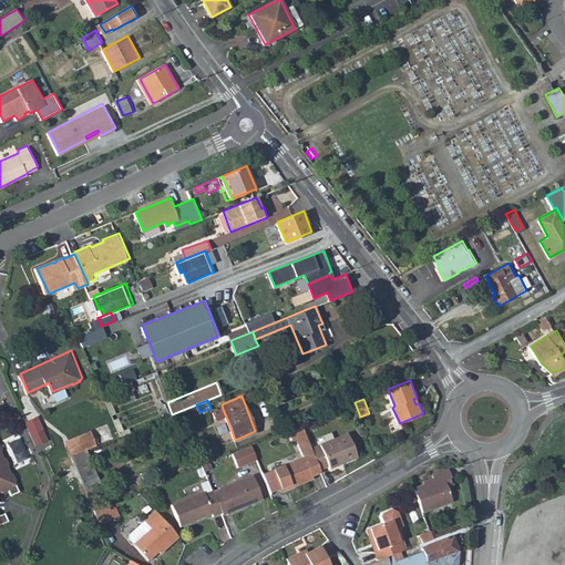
[(217,420),(226,417),(223,409),(214,412),(217,420)]
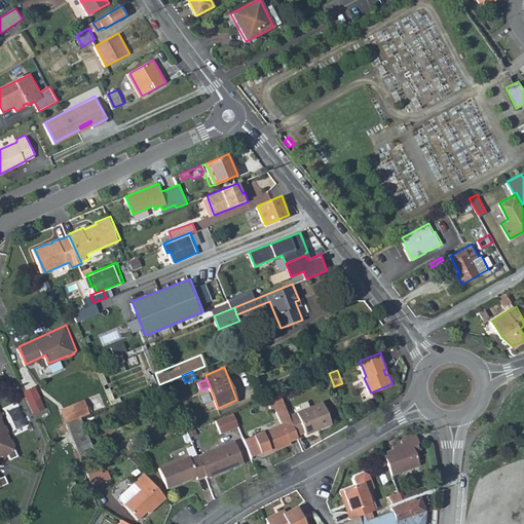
[(36,416),(48,412),(39,383),(27,387),(36,416)]
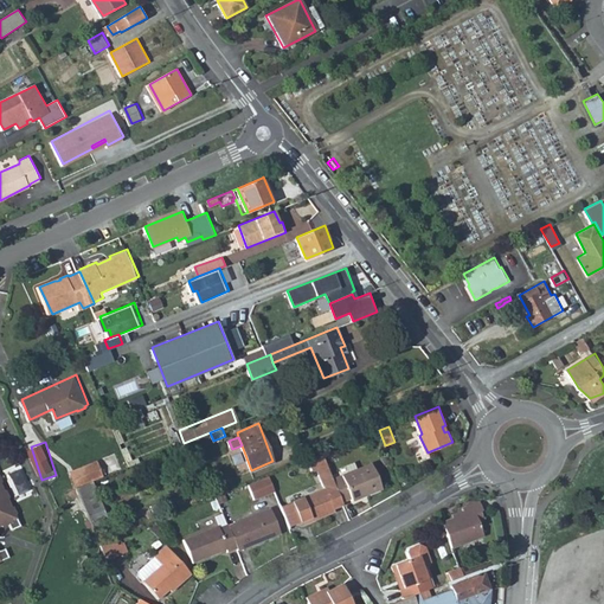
[(428,453),(419,456),(422,462),(432,457),(430,451),(428,453)]
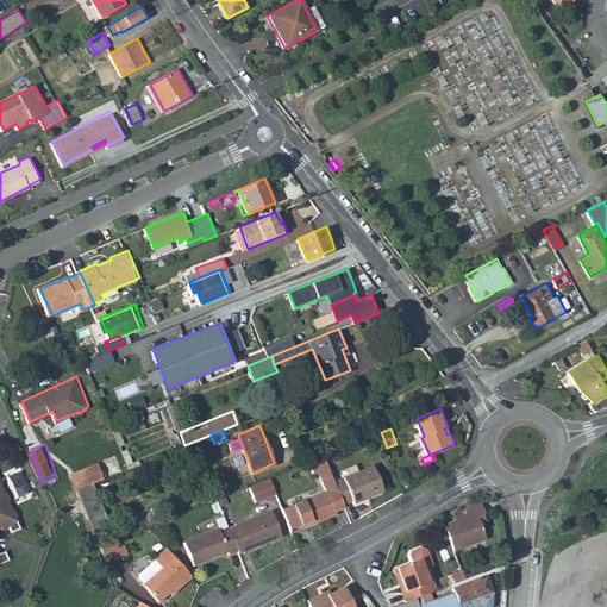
[(337,480),(331,467),(326,455),(311,461),(315,473),(321,470),(326,483),(329,488),(295,501),(305,523),(318,517),(319,520),(338,512),(337,509),(346,506),(345,502),(337,480)]
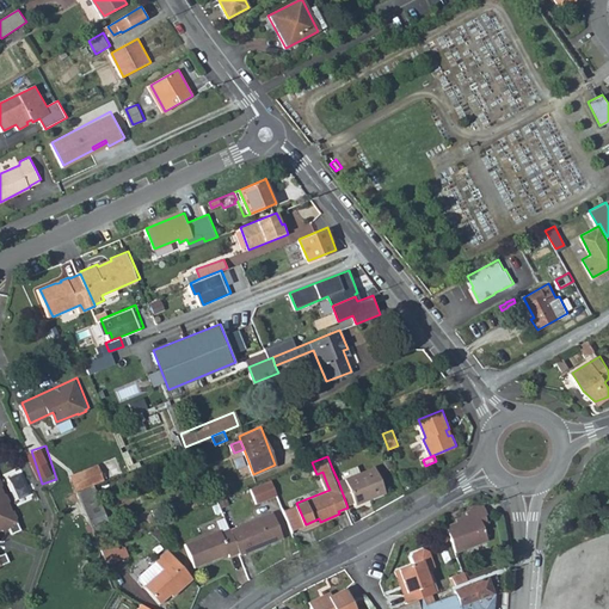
[(69,475),(71,478),(99,466),(98,463),(69,475)]
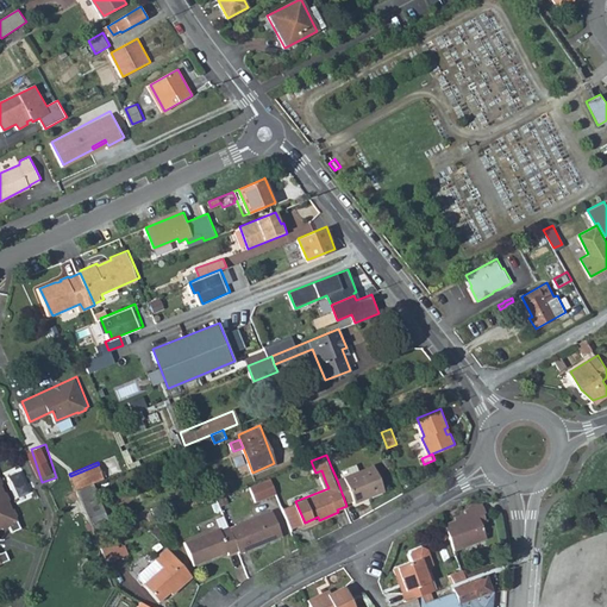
[(99,464),(70,476),(76,489),(93,482),(105,477),(99,464)]
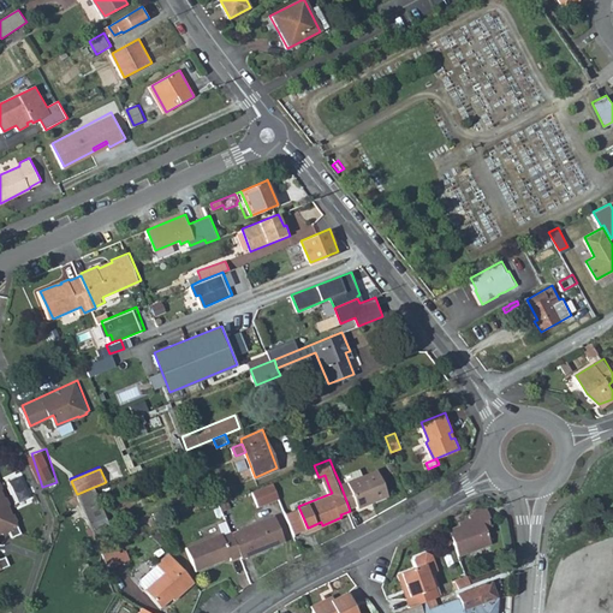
[(379,469),(340,484),(349,507),(358,504),(359,507),(390,495),(379,469)]
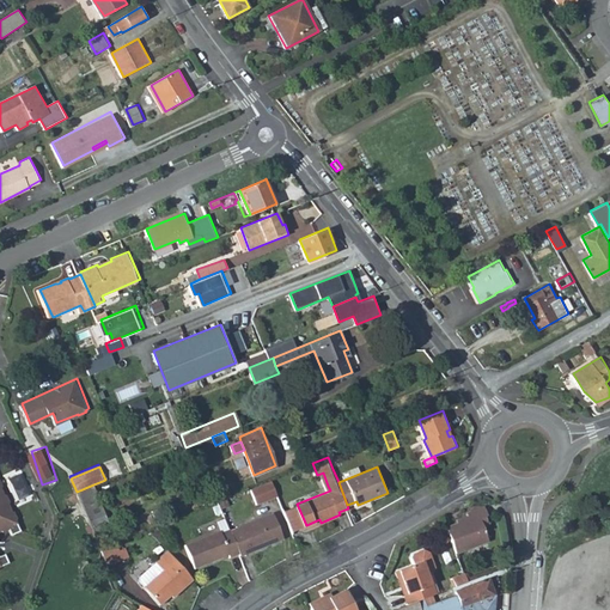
[(0,562),(4,562),(1,557),(4,556),(0,549),(0,526),(4,526),(5,529),(14,524),(13,522),(18,520),(17,517),(19,516),(16,508),(13,510),(10,500),(12,499),(8,492),(6,493),(2,485),(5,482),(1,476),(0,476),(0,562)]
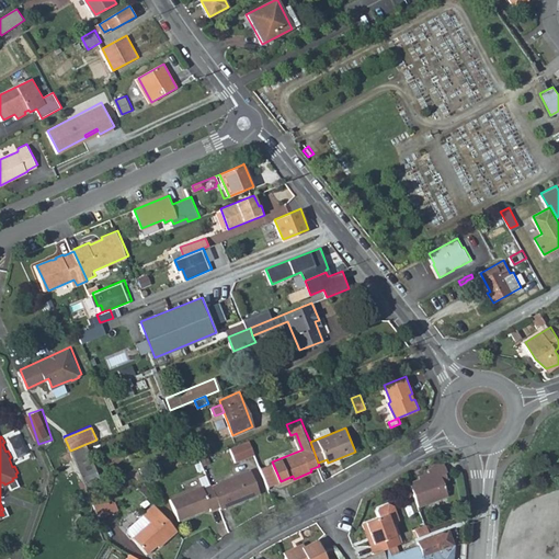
[(250,438),(231,446),(237,460),(255,453),(250,438)]
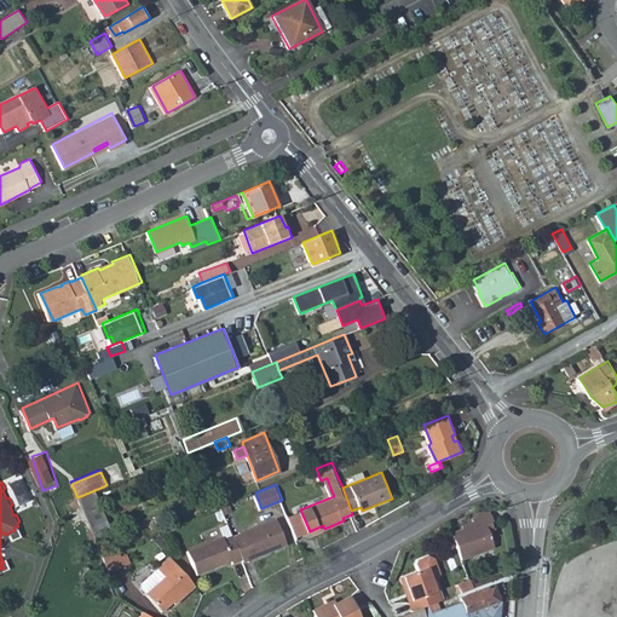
[(113,529),(94,490),(78,497),(96,537),(113,529)]
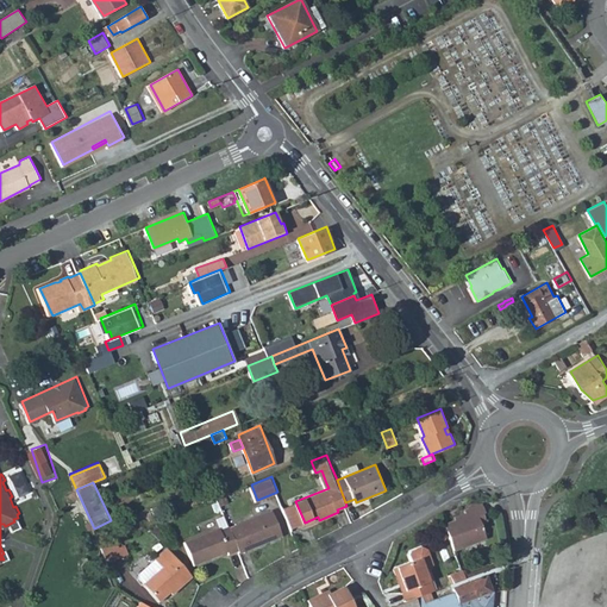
[(305,523),(295,501),(283,507),(292,527),(305,523)]
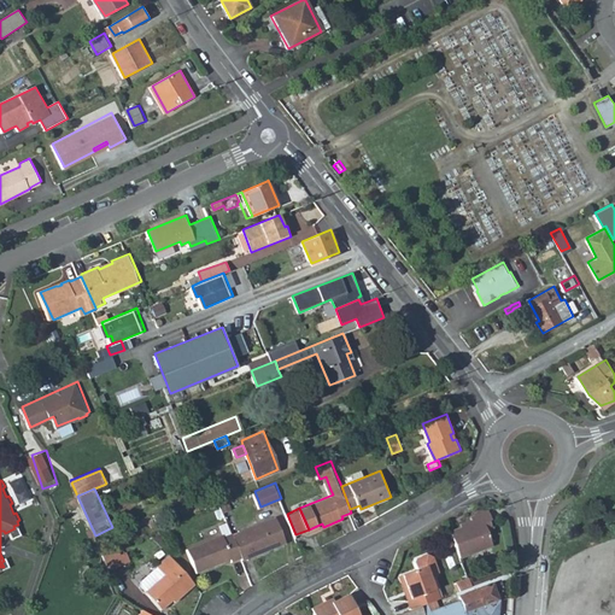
[(474,522),(451,531),(462,557),(493,545),(487,527),(493,525),(491,517),(492,517),(490,510),(473,517),(474,522)]
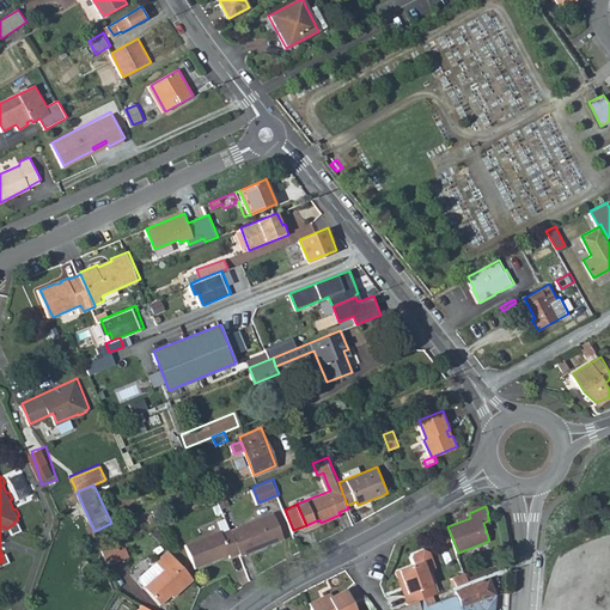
[(274,512),(231,529),(241,551),(241,553),(284,536),(274,512)]
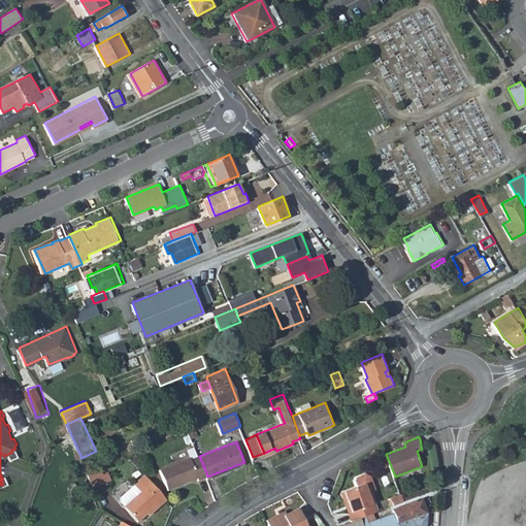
[(199,480),(207,475),(199,456),(197,451),(161,465),(169,488),(197,477),(199,480)]
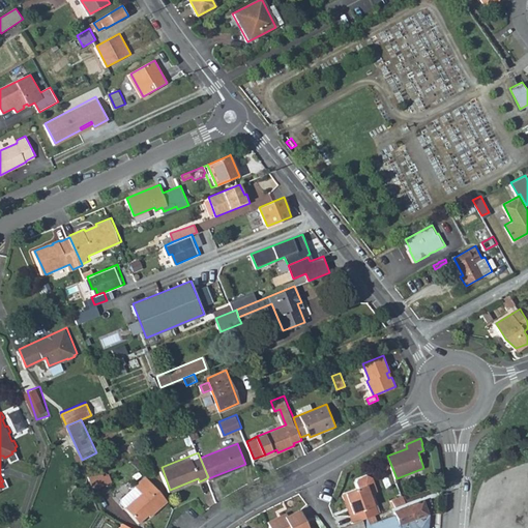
[(94,488),(107,482),(104,474),(101,469),(89,474),(94,488)]
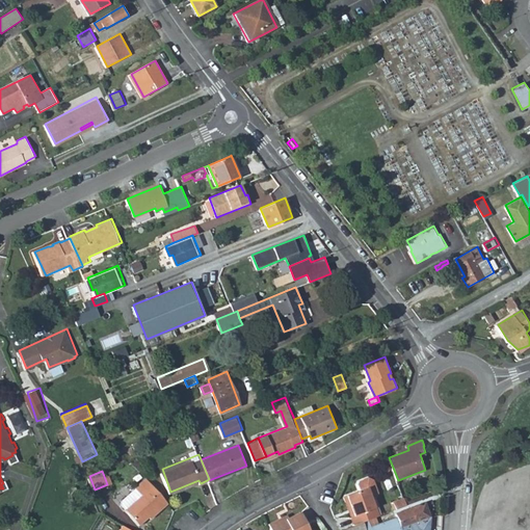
[(112,481),(109,474),(104,476),(107,484),(112,481)]
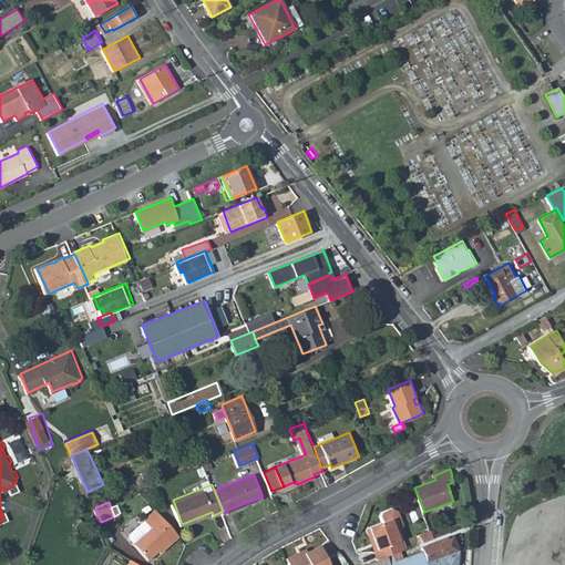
[(162,550),(180,533),(155,507),(144,517),(145,519),(131,532),(131,535),(135,541),(150,557),(158,547),(162,550)]
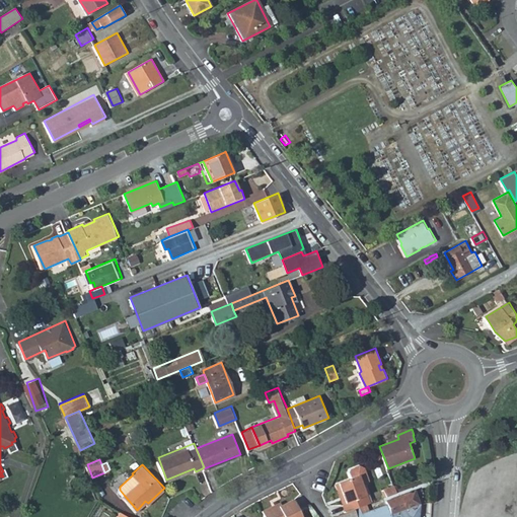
[(353,477),(341,482),(348,501),(345,502),(348,511),(360,506),(368,503),(365,495),(367,494),(364,486),(370,483),(371,481),(366,466),(362,464),(353,467),(351,471),(353,477)]
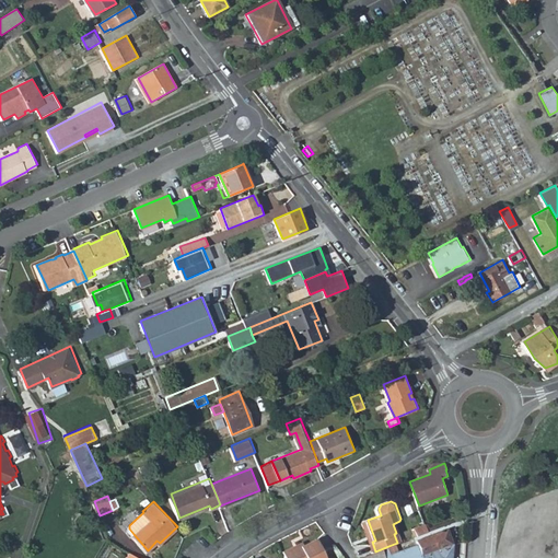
[(363,522),(372,542),(375,541),(368,520),(363,522)]
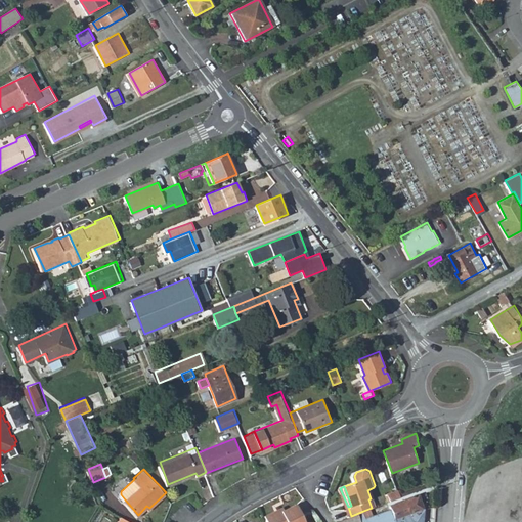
[(389,492),(391,501),(401,496),(398,489),(389,492)]
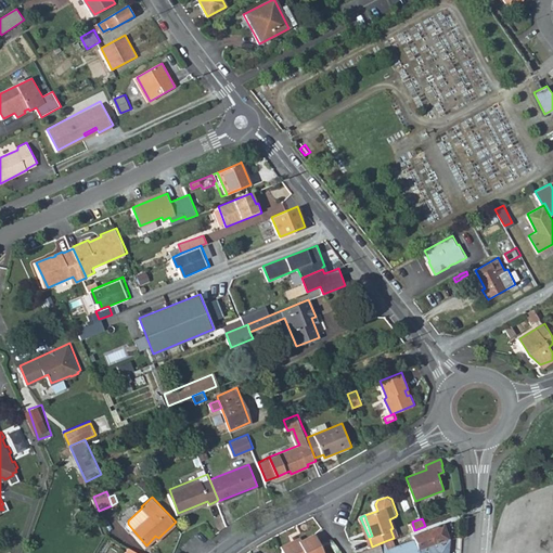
[(387,549),(385,541),(372,547),(357,552),(449,552),(450,538),(445,524),(413,535),(414,539),(387,549)]
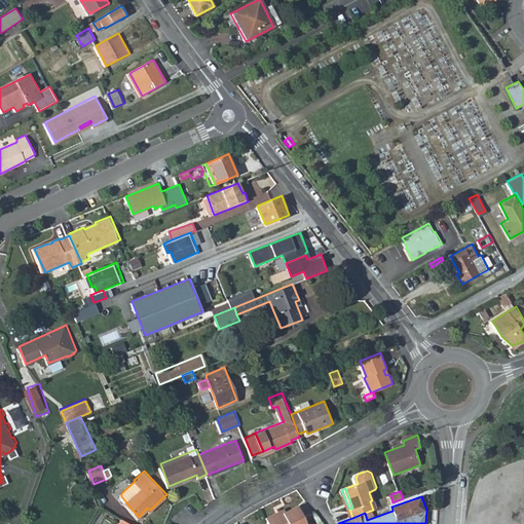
[(279,512),(268,517),(271,523),(309,523),(301,506),(289,511),(282,515),(279,512)]
